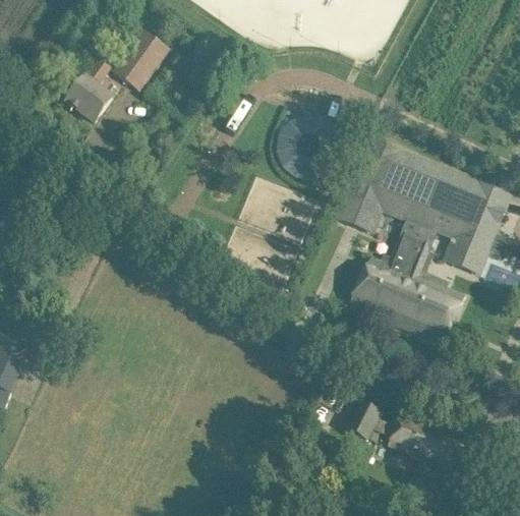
[(143,29),(114,69),(140,89),(170,48),(143,29)]
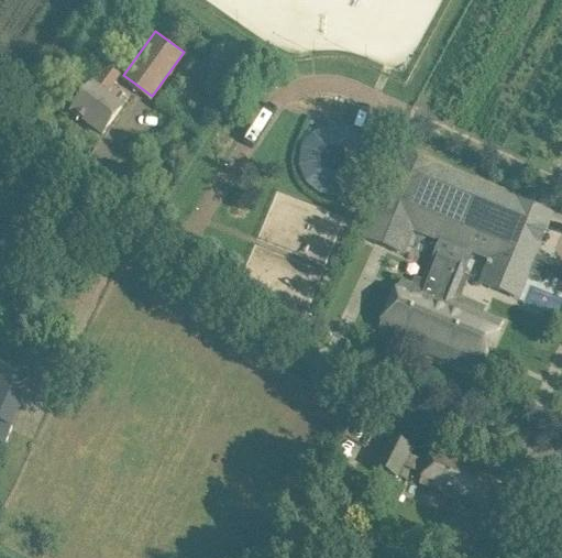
[(92,79),(85,91),(72,109),(101,130),(121,104),(105,93),(119,72),(108,63),(95,80),(92,79)]
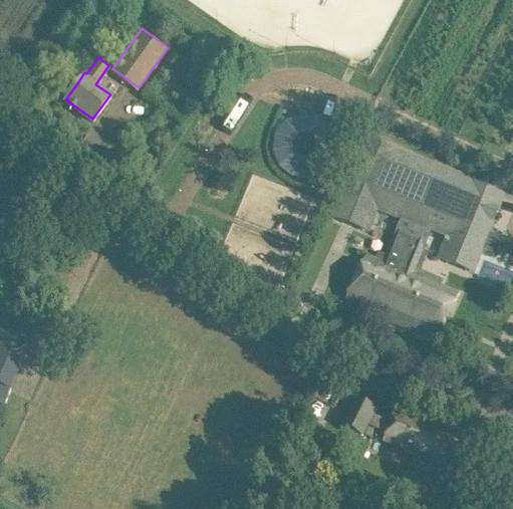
[(270,162),(317,178),(336,124),(289,108),(270,162)]
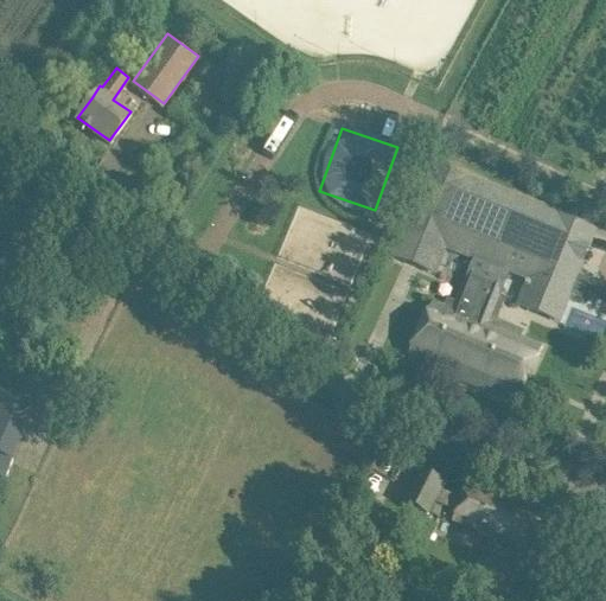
[(427,161),(401,227),(444,243),(472,255),(506,268),(525,276),(523,282),(565,299),(567,293),(576,270),(535,254),(553,210),(516,194),(515,197),(427,161)]
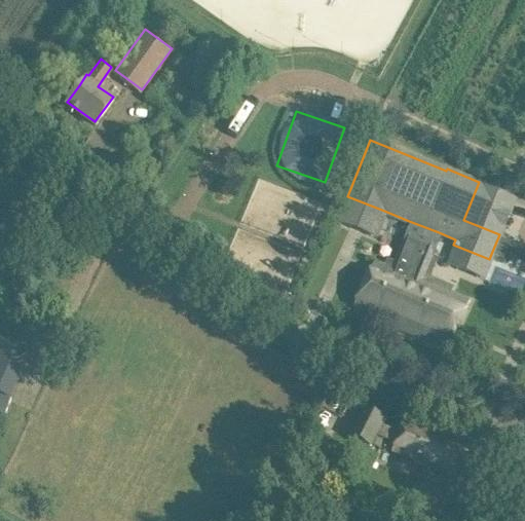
[(0,238),(9,219),(0,214),(0,238)]
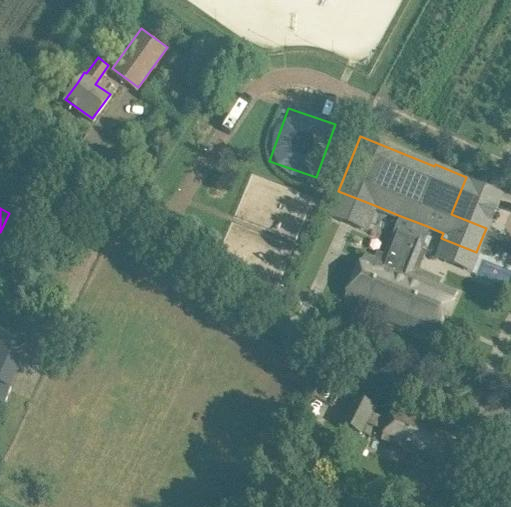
[(436,337),(455,289),(410,270),(419,247),(402,239),(399,246),(388,242),(381,258),(364,250),(359,261),(357,260),(341,301),(362,309),(364,303),(374,307),(372,313),(436,337)]
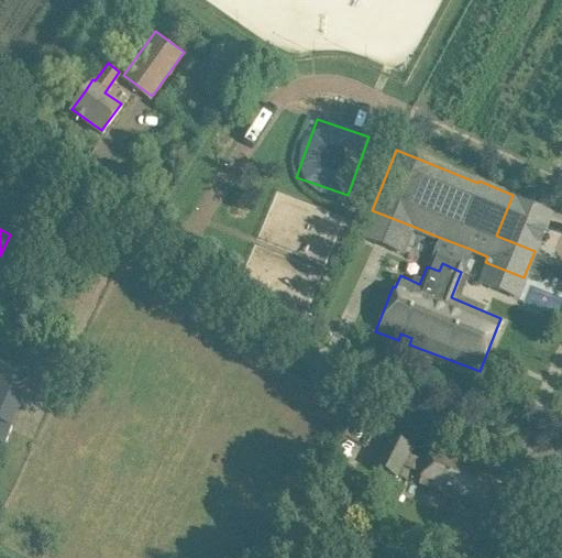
[(0,435),(11,439),(35,368),(0,356),(0,435)]
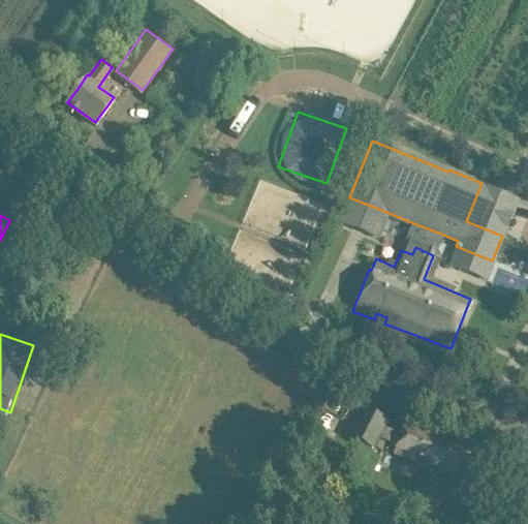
[(426,465),(424,472),(417,490),(422,491),(413,516),(436,523),(527,523),(446,494),(448,490),(435,485),(434,475),(437,469),(445,471),(443,476),(461,485),(476,442),(407,417),(401,432),(383,425),(385,419),(365,410),(353,441),(374,450),(379,435),(398,440),(395,450),(416,458),(415,461),(426,465)]
